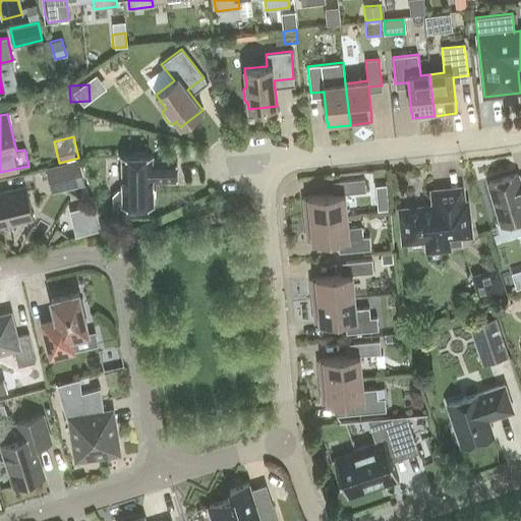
[(153,206),(152,181),(177,181),(177,161),(152,161),(152,155),(121,156),(122,190),(118,190),(112,196),(113,212),(127,212),(127,207),(153,206)]
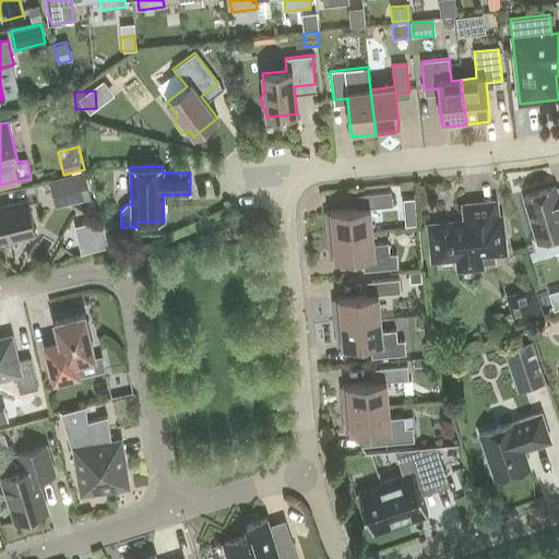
[(84,173),(49,180),(56,207),(91,199),(84,173)]
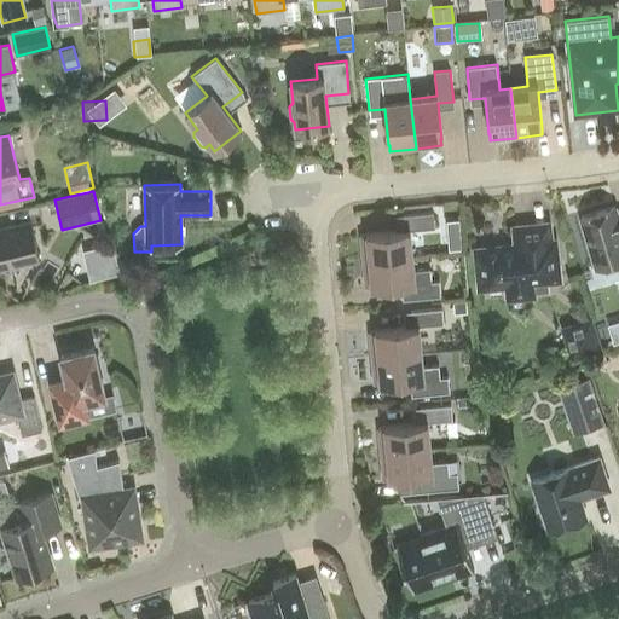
[(618,223),(618,224),(614,207),(580,218),(596,268),(618,261),(618,223)]
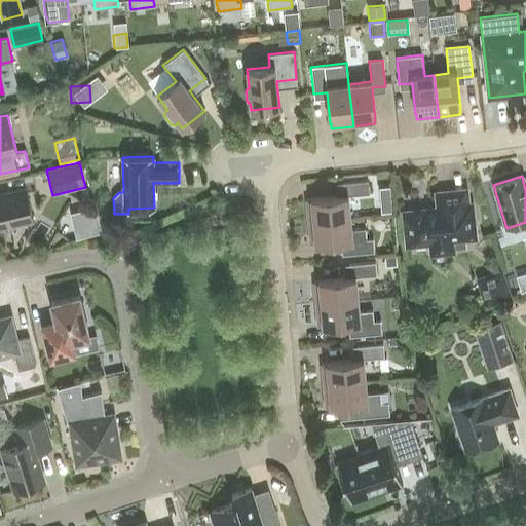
[(306,200),(308,222),(350,218),(348,195),(369,193),(368,181),(341,183),(342,195),(311,198),(311,199),(306,200)]
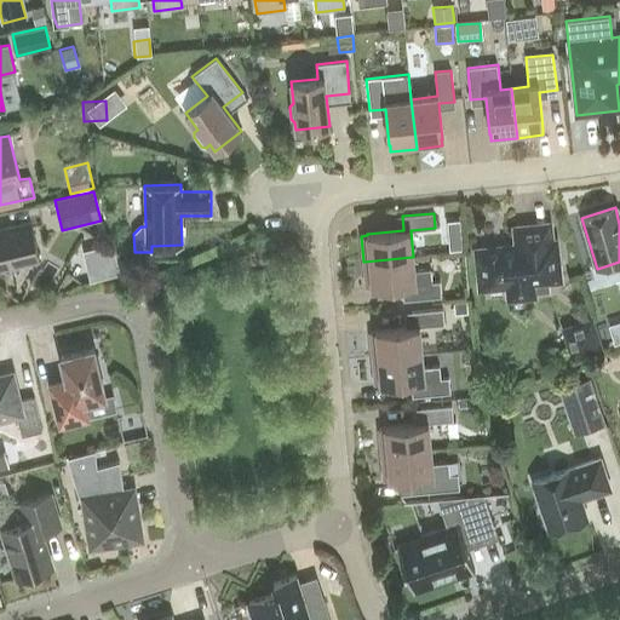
[(472,248),(477,288),(505,286),(506,302),(537,298),(537,293),(550,292),(549,281),(562,280),(558,239),(554,239),(552,222),(512,225),(514,244),(472,248)]
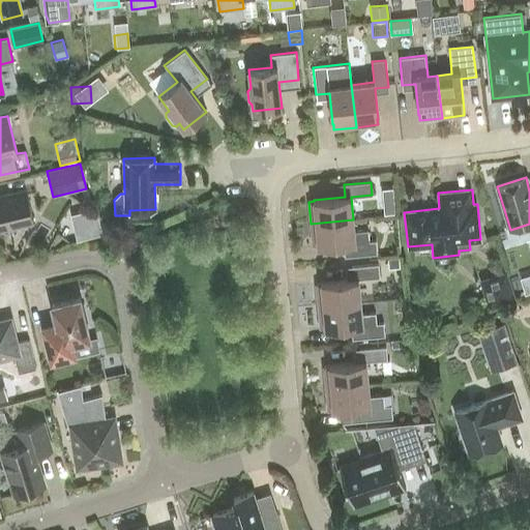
[(0,229),(33,222),(25,190),(0,197),(0,229)]
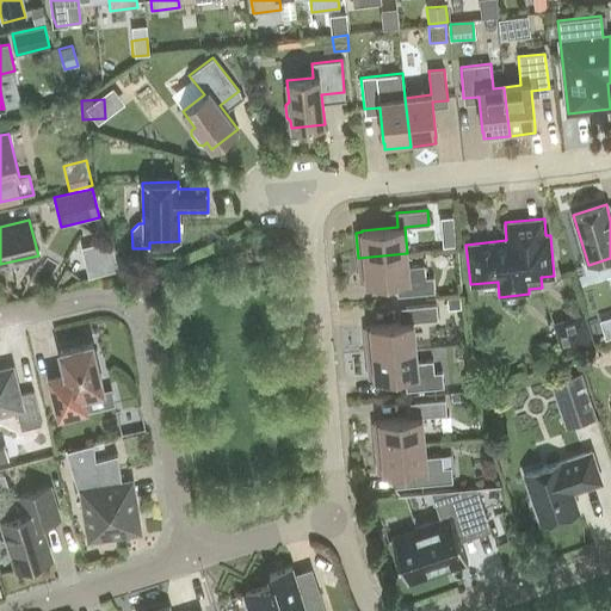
[(443,233),(444,250),(457,247),(456,232),(443,233)]
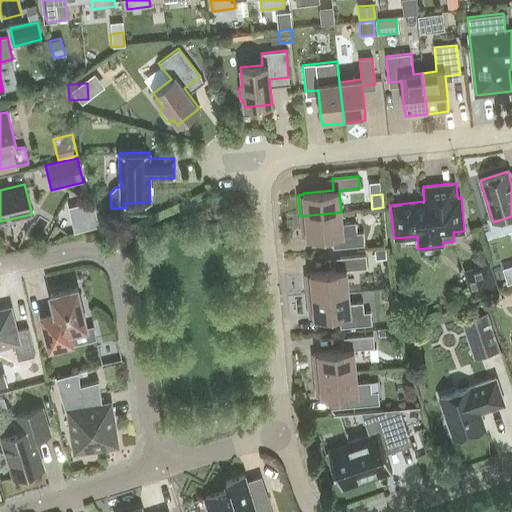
[(363,232),(356,233),(355,223),(342,224),(341,212),(300,216),(302,237),(307,237),(307,238),(337,235),(338,248),(364,245),(363,232)]
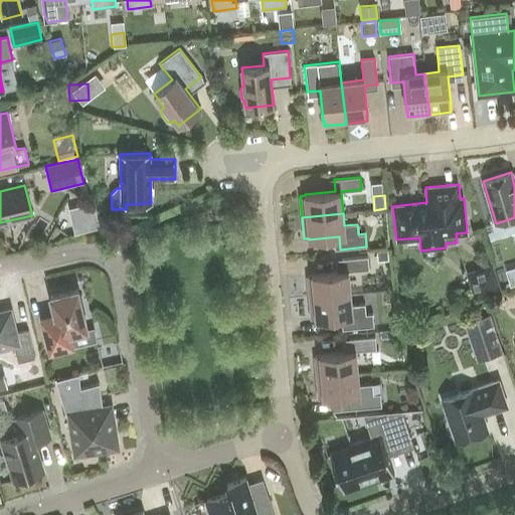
[(387,251),(376,252),(377,262),(388,261),(387,251)]
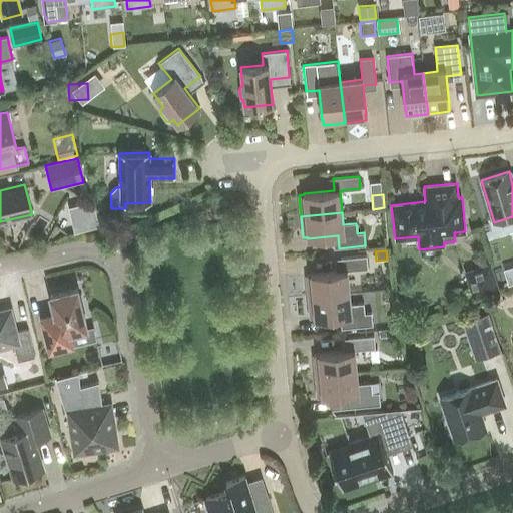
[(311,275),(306,275),(308,297),(349,293),(347,271),(367,269),(366,255),(340,259),(341,271),(311,274),(311,275)]
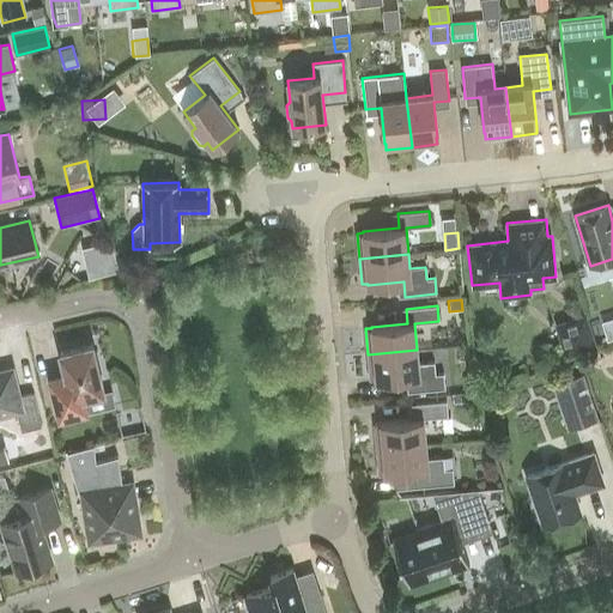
[(586,314),(566,320),(578,352),(596,346),(586,314)]
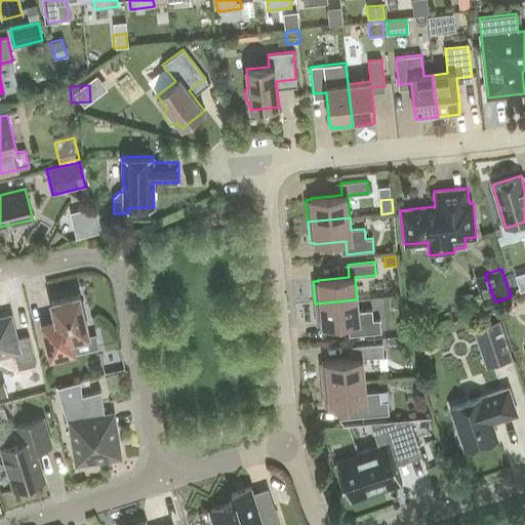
[(51,303),(55,320),(41,323),(50,359),(75,353),(72,341),(89,337),(79,295),(51,303)]
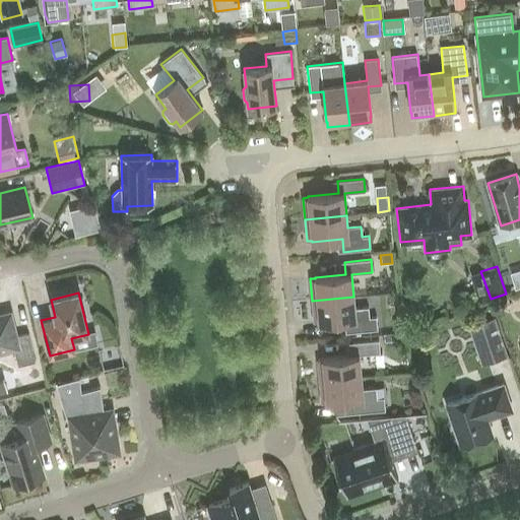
[(354,309),(353,297),(312,301),(314,322),(319,322),(349,320),(351,332),(378,330),(376,317),(369,318),(368,307),(354,309)]
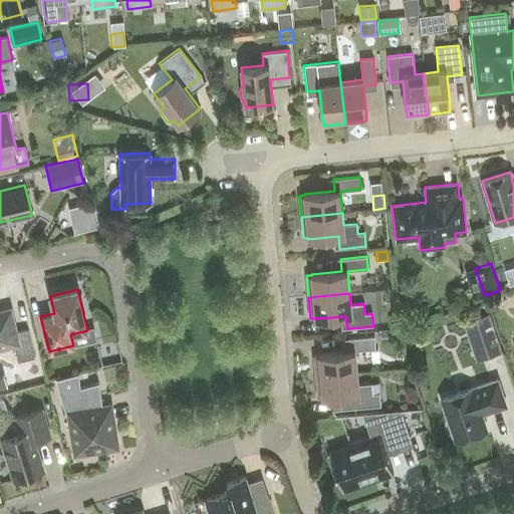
[(18,361),(34,357),(27,329),(16,332),(11,308),(0,310),(0,348),(14,345),(18,361)]
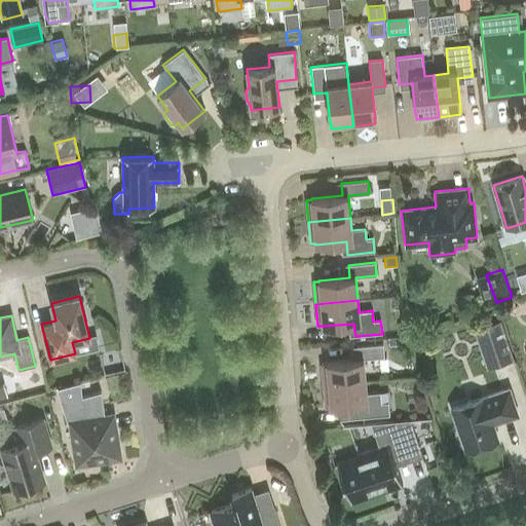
[(514,361),(500,321),(474,330),(487,369),(514,361)]
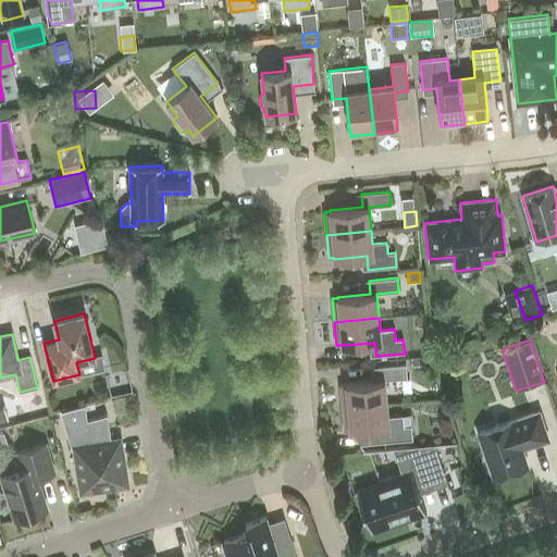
[(339,385),(342,408),(386,405),(384,381),(407,379),(405,364),(378,367),(379,381),(345,384),(339,385)]
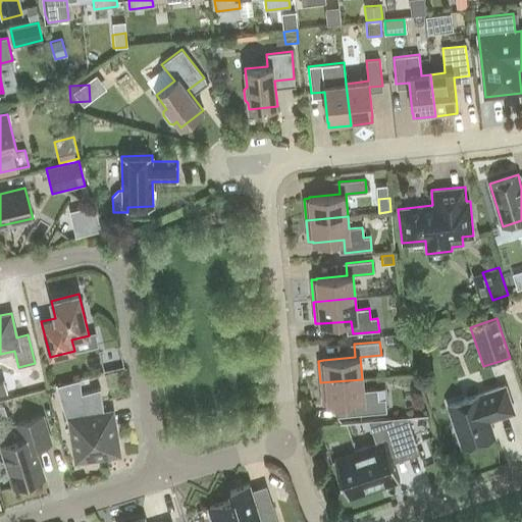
[(16,393),(30,389),(44,386),(40,372),(12,378),(16,393)]
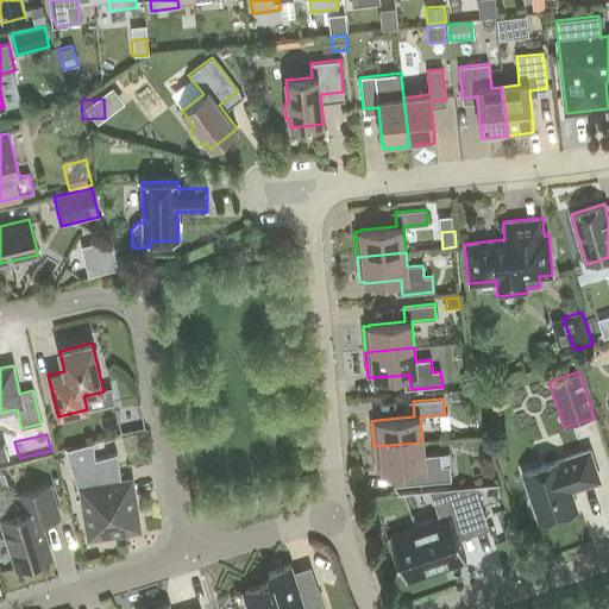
[(450,466),(440,466),(439,454),(425,457),(422,443),(374,446),(376,472),(382,471),(382,472),(419,469),(420,484),(451,481),(450,466)]
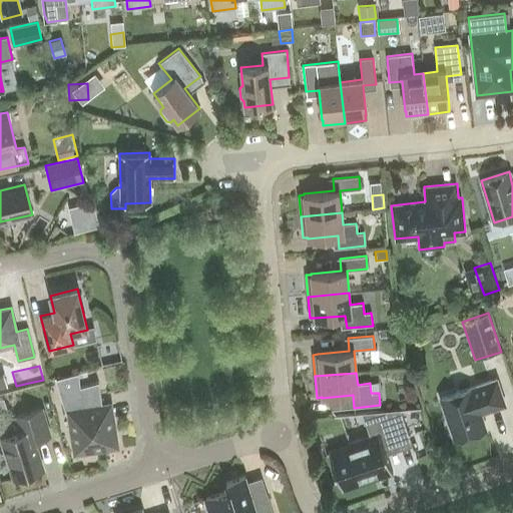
[(479,413),(505,405),(496,380),(441,398),(450,423),(448,426),(451,434),(454,435),(455,439),(463,436),(467,438),(475,436),(476,432),(485,429),(479,413)]
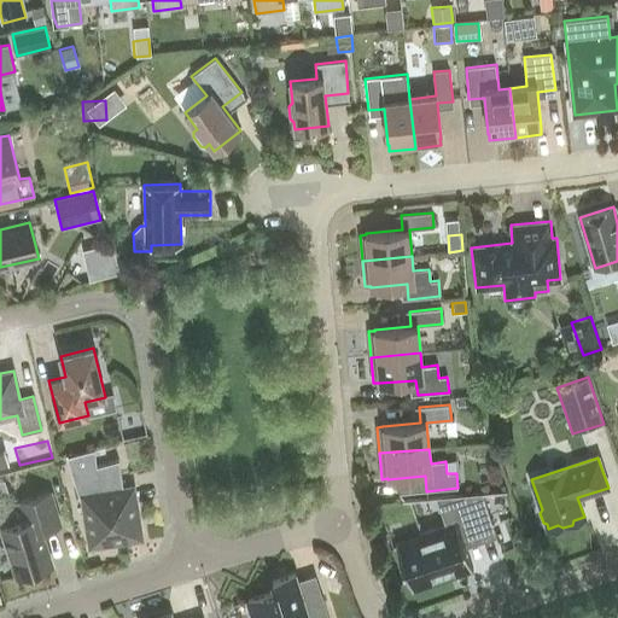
[(118,460),(71,473),(80,500),(85,499),(92,544),(95,543),(95,547),(112,544),(112,541),(139,536),(132,489),(123,490),(118,460)]
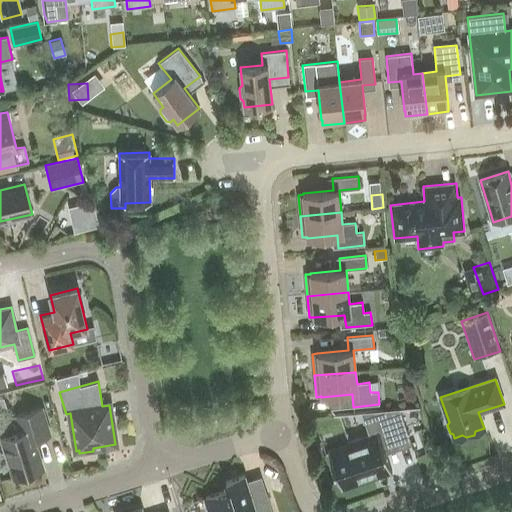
[(340,489),(392,472),(384,449),(409,440),(412,450),(413,450),(400,410),(419,408),(419,406),(333,414),(333,416),(371,412),(377,432),(347,442),(348,445),(323,454),(323,455),(329,453),(340,489)]
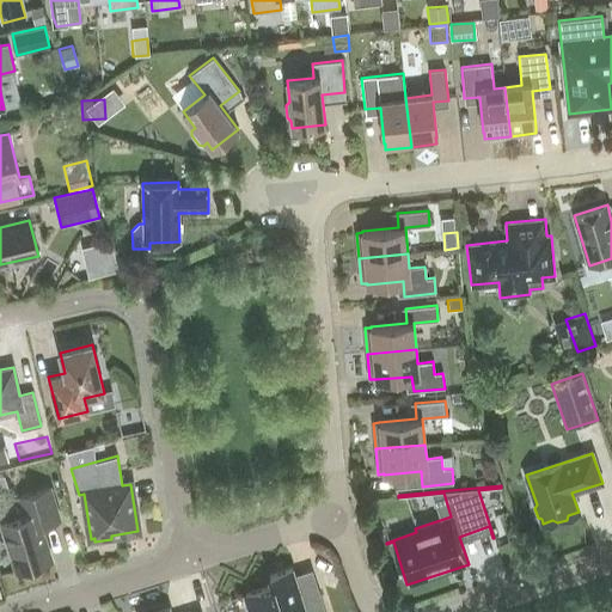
[(17,570),(51,560),(41,526),(60,520),(49,488),(19,497),(25,515),(1,524),(17,570)]
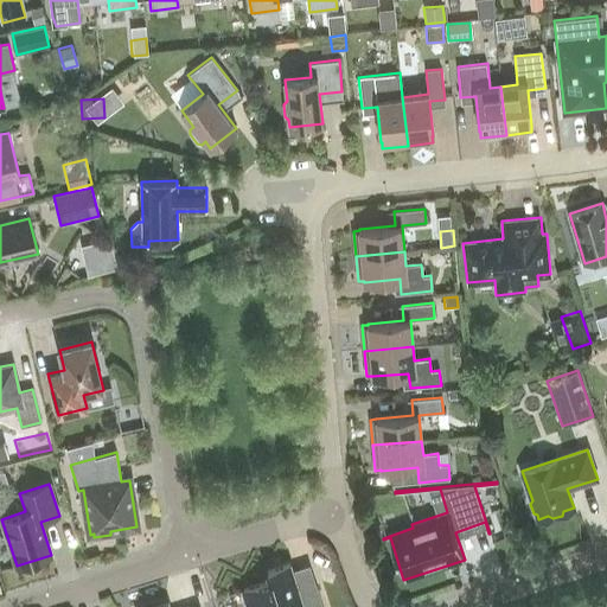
[(323,606),(317,587),(301,592),(298,590),(289,564),(267,572),(270,581),(243,589),(248,606),(323,606)]
